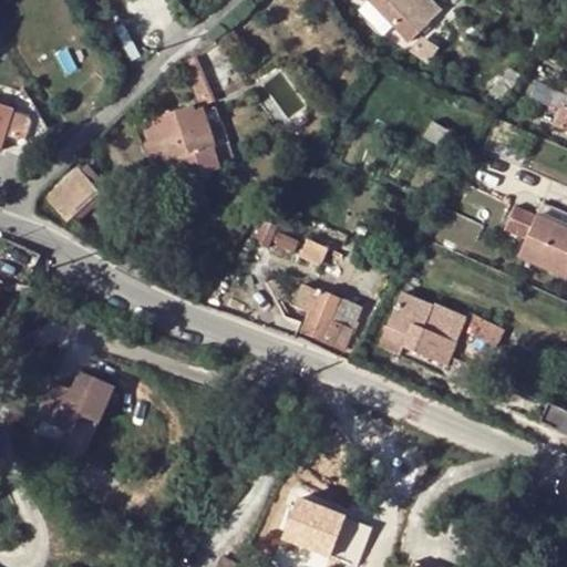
[(372,0),(411,40),(430,22),(429,21),(440,10),(430,0),(372,0)]
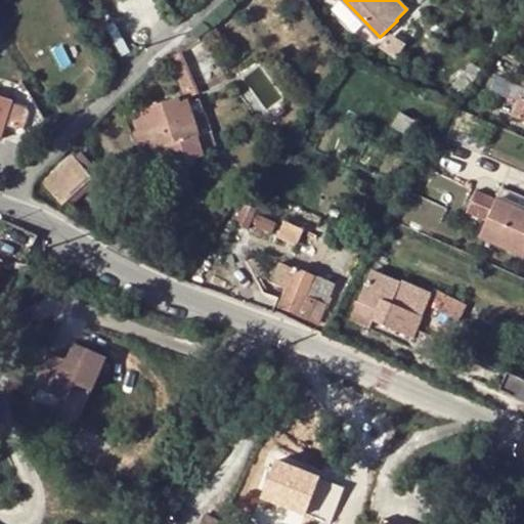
[(190,49),(182,53),(195,84),(205,80),(190,49)]
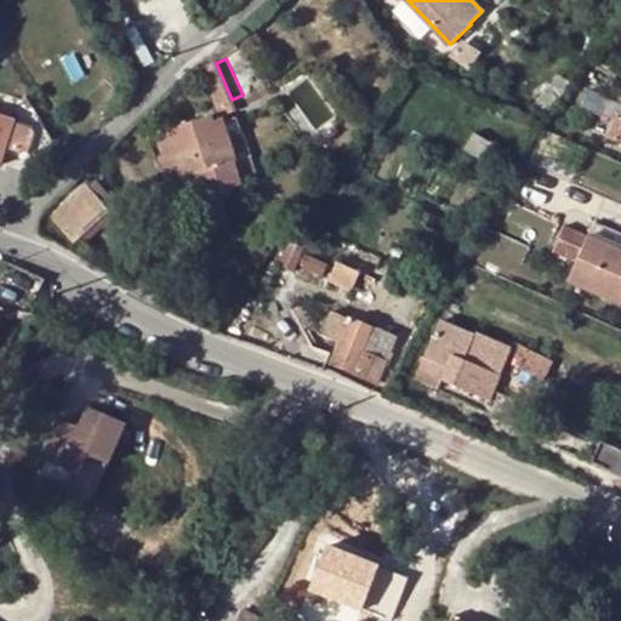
[(232,100),(216,63),(199,69),(215,107),(232,100)]
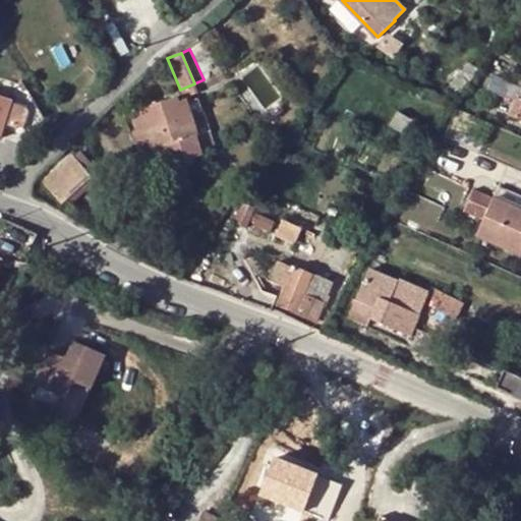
[(477,68),(474,65),(468,60),(449,88),(459,95),(477,68)]
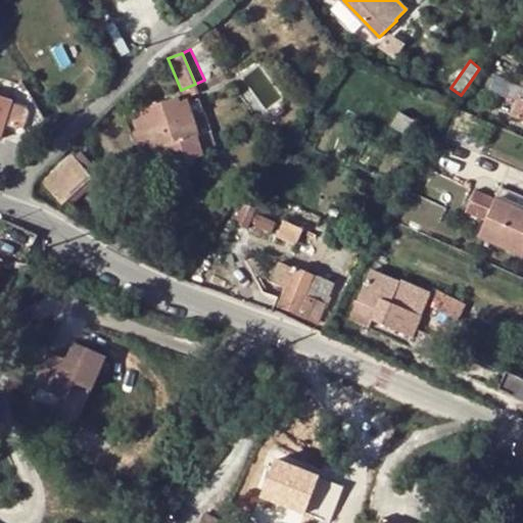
[(522,88),(495,76),(489,89),(504,96),(498,109),(522,121),(522,88)]
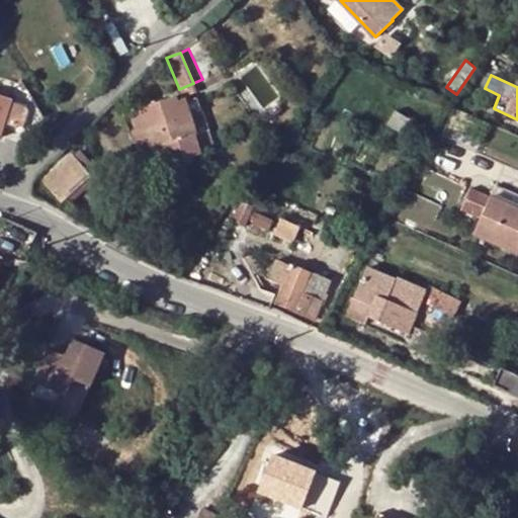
[(0,137),(1,138),(6,123),(18,127),(25,105),(13,101),(14,99),(0,94),(0,137)]
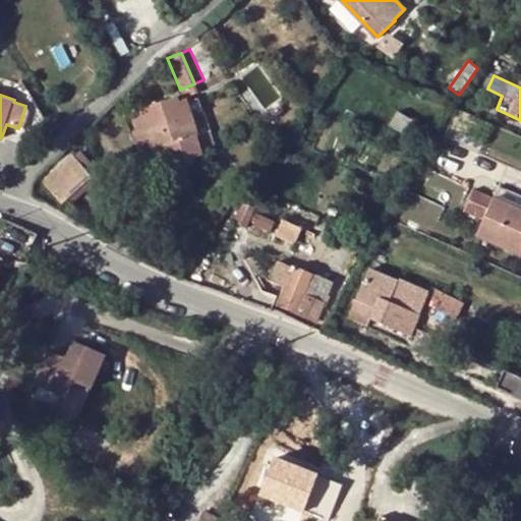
[(184,95),(132,111),(137,128),(134,130),(140,151),(152,148),(158,168),(203,153),(201,151),(215,147),(199,97),(186,101),(184,95)]
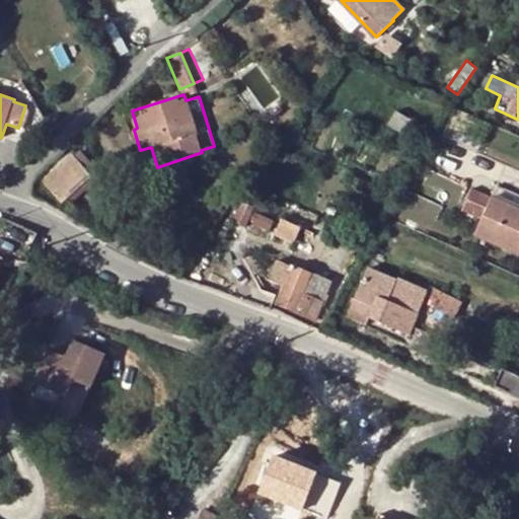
[(399,109),(390,125),(410,137),(419,122),(399,109)]
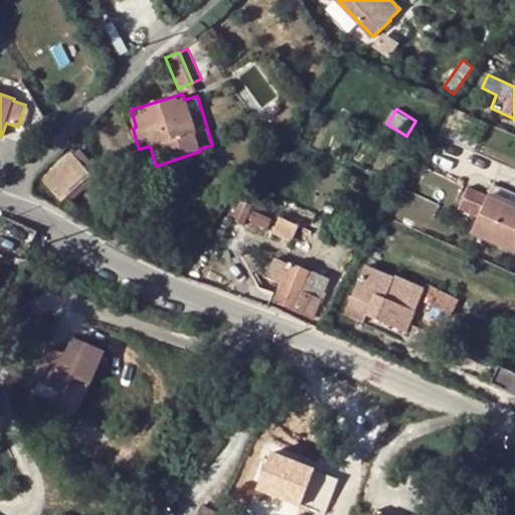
[(71,153),(43,179),(61,200),(63,197),(86,176),(90,172),(71,153)]
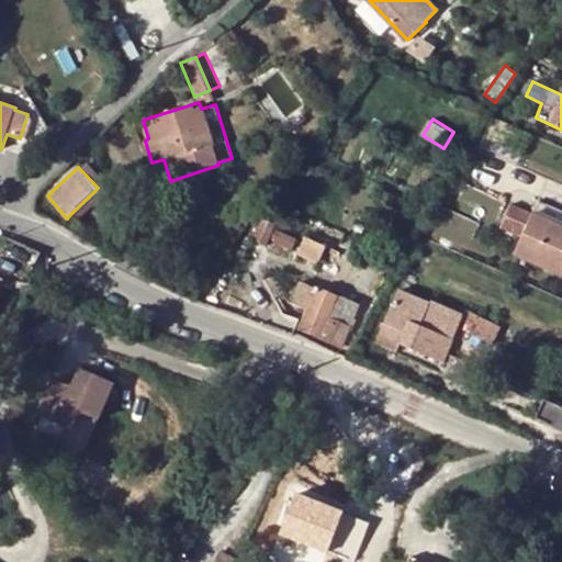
[(93,192),(69,215),(76,222),(101,200),(93,192)]
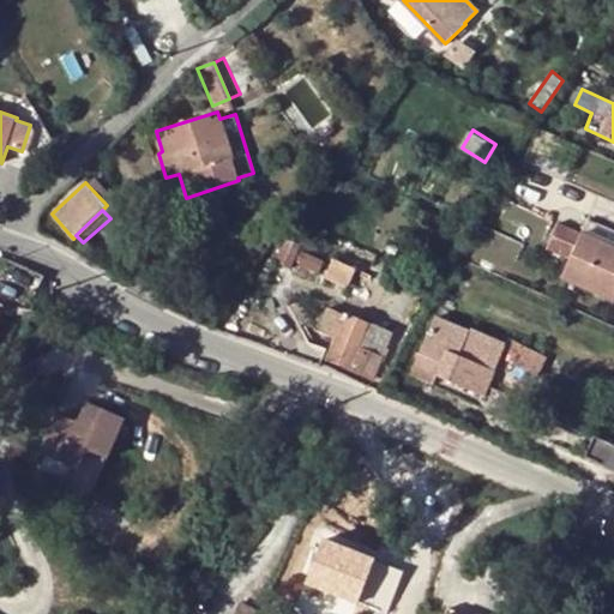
[(613,300),(613,232),(588,221),(583,234),(558,222),(547,248),(570,259),(563,278),(613,300)]
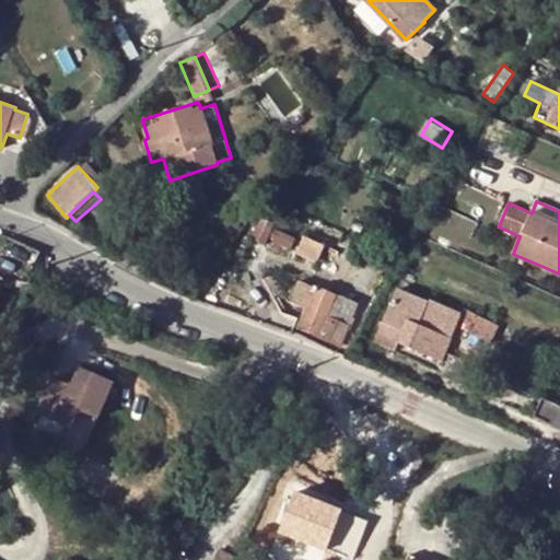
[(276,223),(261,217),(252,240),(266,245),(276,223)]
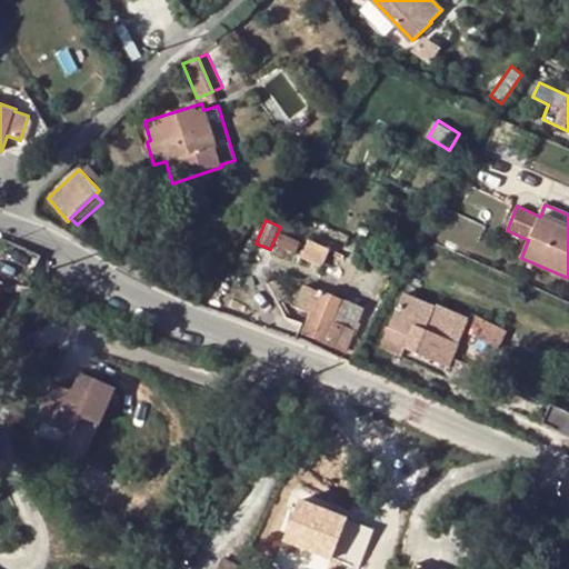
[(321,267),(330,248),(307,237),(298,256),(321,267)]
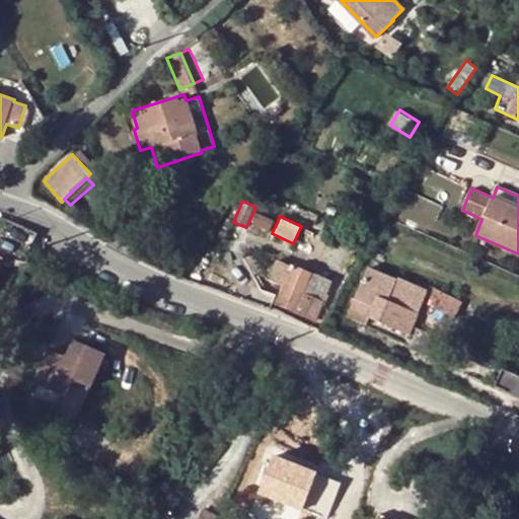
[(293,265),(278,303),(317,319),(332,282),(293,265)]
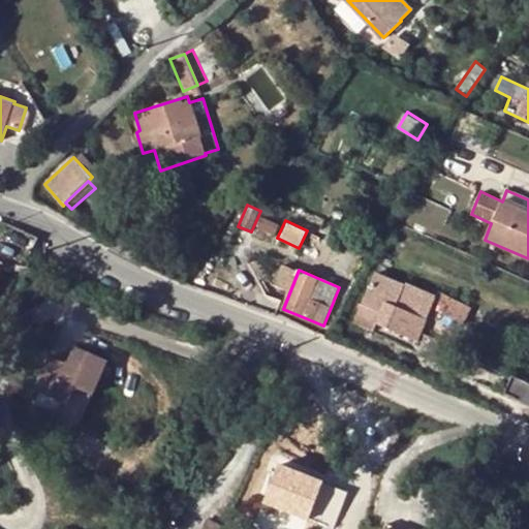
[(435,353),(439,342),(421,334),(434,303),(436,299),(375,272),(353,321),(374,331),(377,323),(417,341),(415,345),(435,353)]
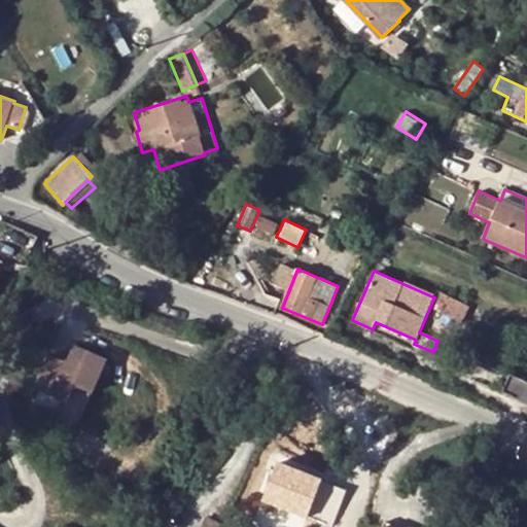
[(460,324),(467,307),(436,292),(434,297),(432,302),(444,307),(441,315),(460,324)]
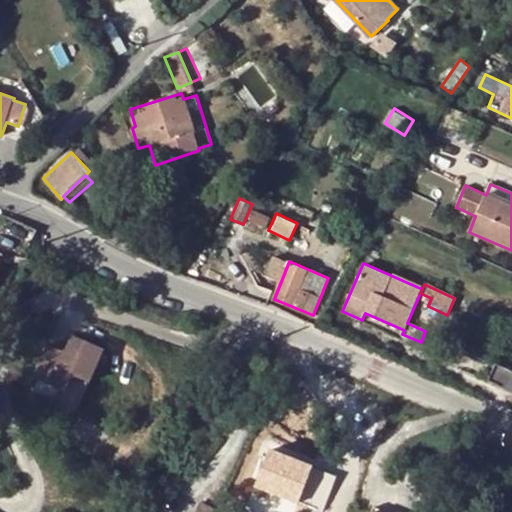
[(495,317),(482,312),(477,323),(490,329),(495,317)]
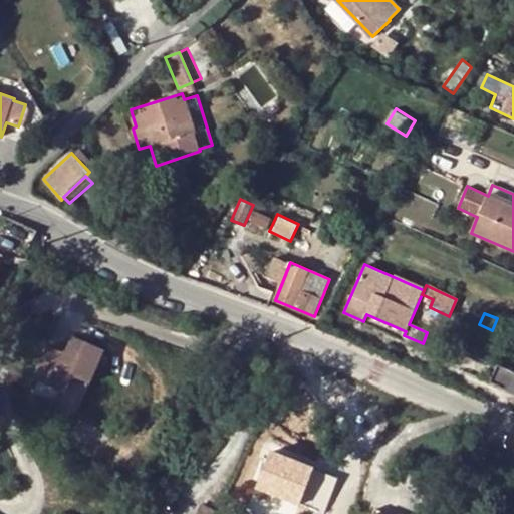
[(44,356),(30,389),(61,403),(76,369),(81,368),(94,373),(109,342),(77,327),(63,360),(57,362),(44,356)]
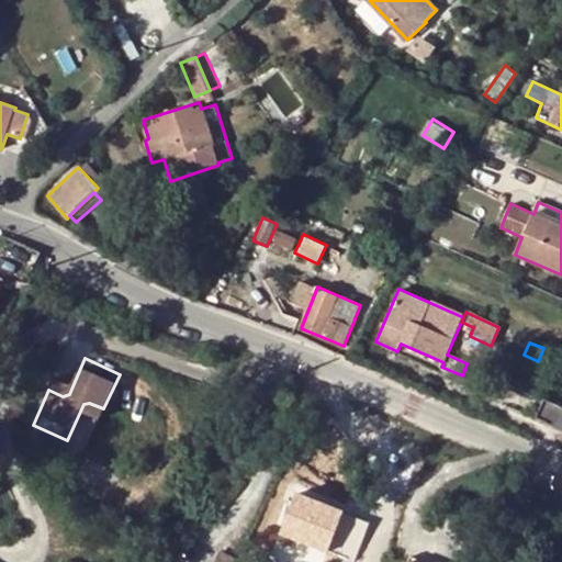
[(561,407),(544,400),(537,417),(561,428),(561,407)]
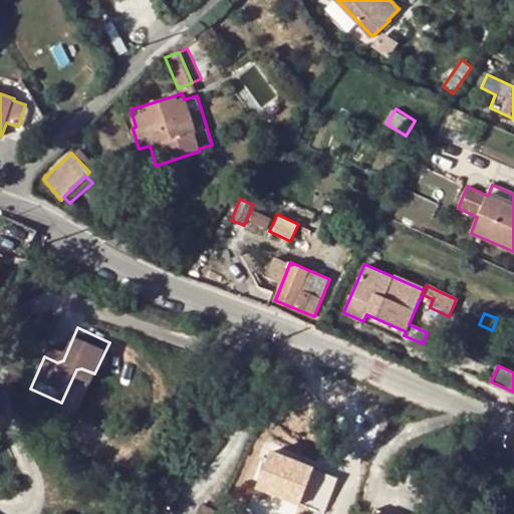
[(301,503),(313,467),(269,452),(257,488),(301,503)]
